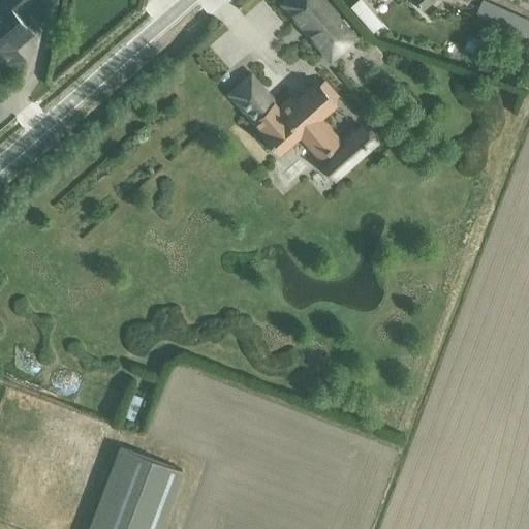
[(0,0),(0,68),(6,75),(26,58),(17,48),(34,32),(18,12),(33,0),(0,0)]
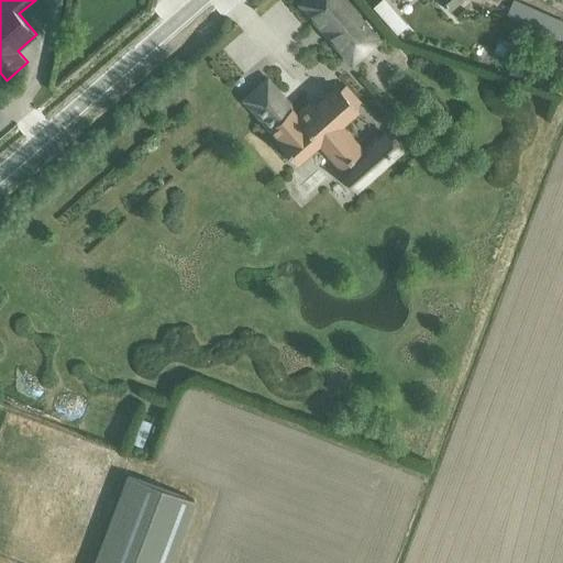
[(42,0),(40,20),(58,23),(62,0),(42,0)]
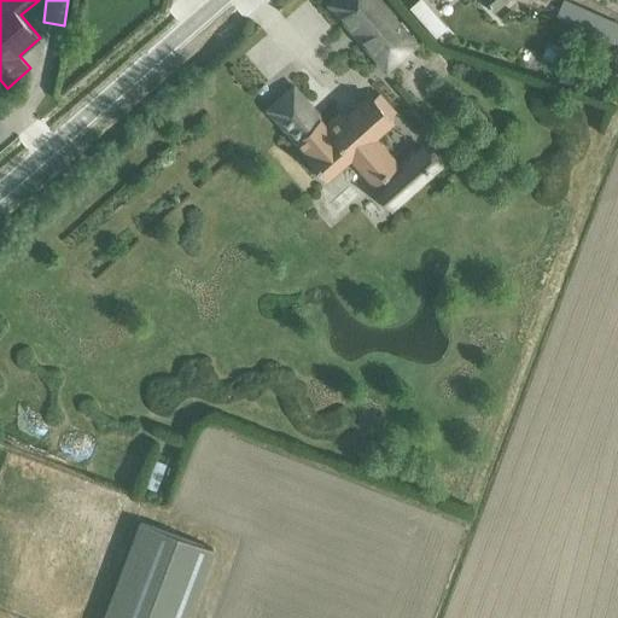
[(394,65),(334,0),(328,0),(326,3),(385,73),(394,65)]
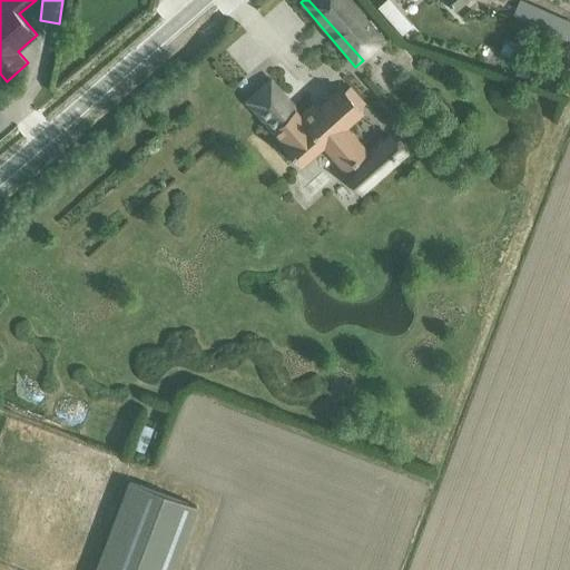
[(308,0),(363,60),(387,39),(351,0),(308,0)]
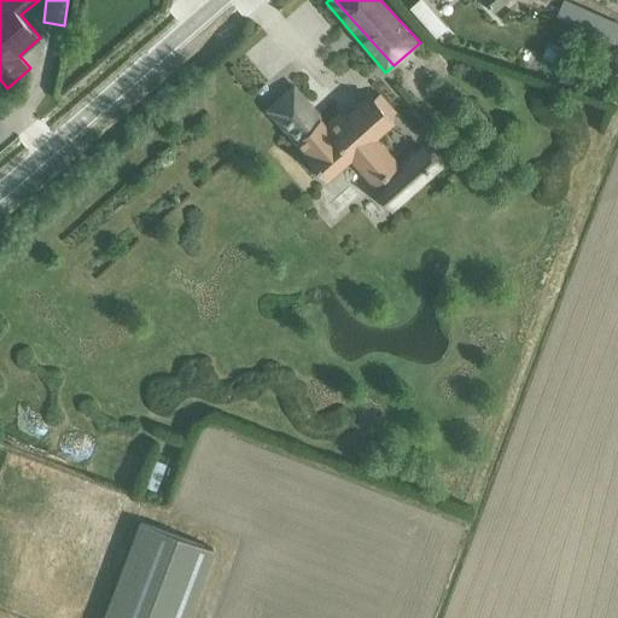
[(423,0),(417,0),(410,6),(436,35),(447,27),(423,0)]
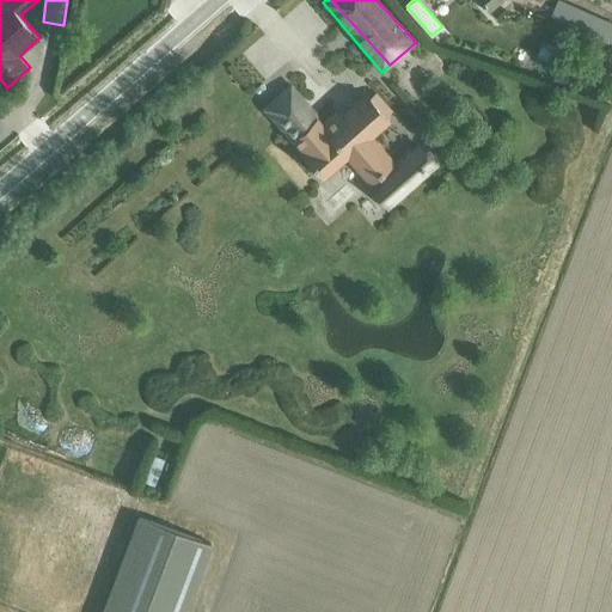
[(479,0),(489,11),(501,0),(479,0)]
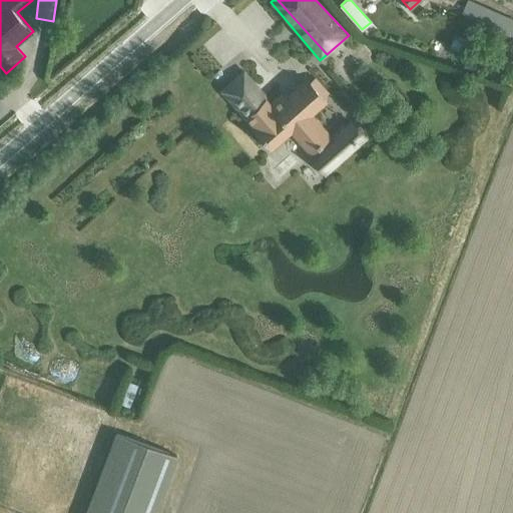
[(512,17),(469,0),(465,0),(462,12),(512,31),(512,17)]
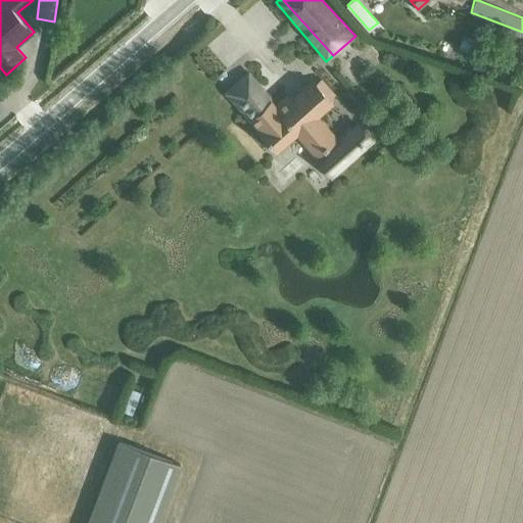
[(248,74),(229,91),(277,152),(297,135),(331,179),(375,139),(357,120),(337,136),(319,116),(334,102),(330,97),(335,93),(321,78),(317,82),(312,77),(291,95),(288,91),(275,102),(248,74)]
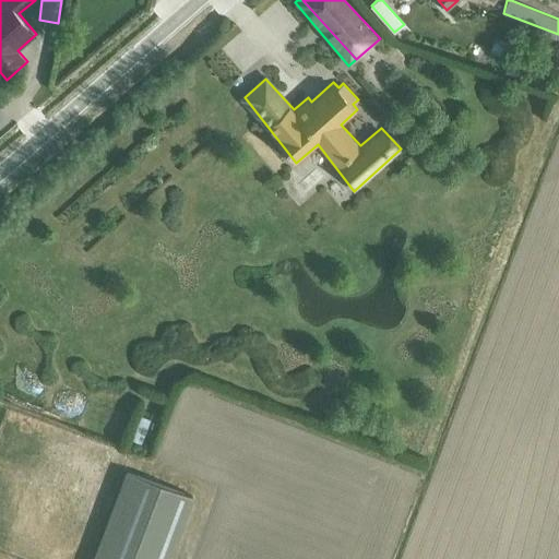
[(127,470),(92,558),(169,558),(194,496),(127,470)]
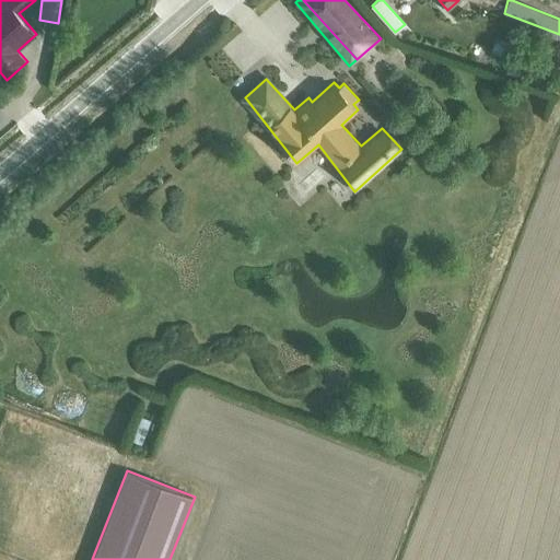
All buildings are outlined.
